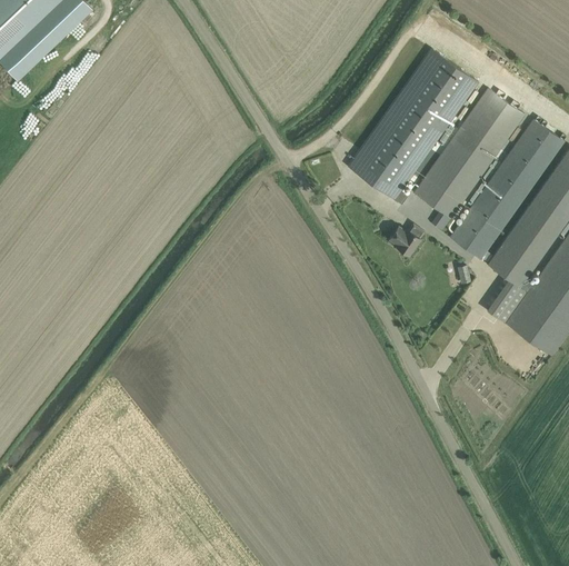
[(0,0),(0,63),(0,57),(42,18),(60,0),(0,0)]
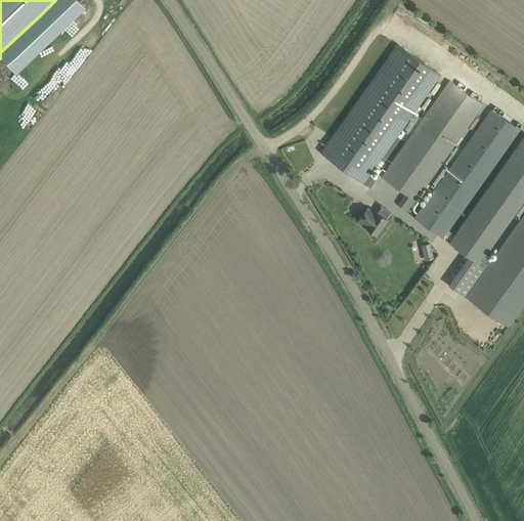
[(398,46),(321,156),(362,185),(369,190),(376,182),(367,178),(440,77),(398,46)]
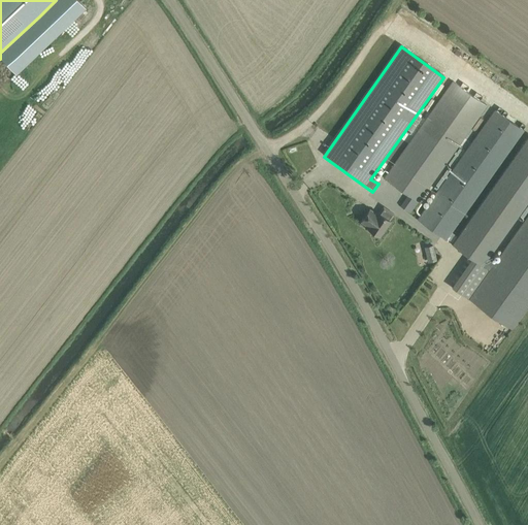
[(386,182),(420,204),(458,151),(486,107),(453,84),(424,127),(386,182)]
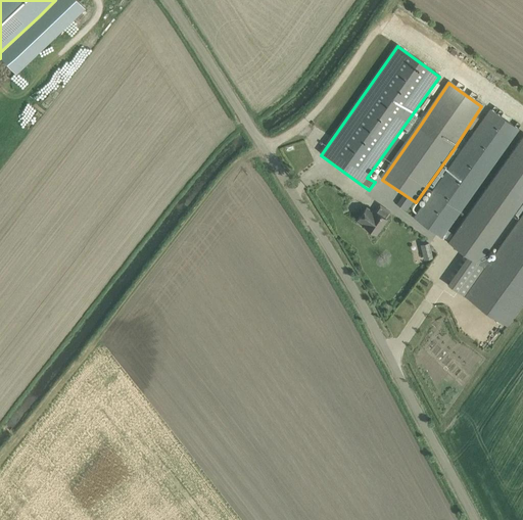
[(414,221),(441,240),(518,131),(490,111),(414,221)]
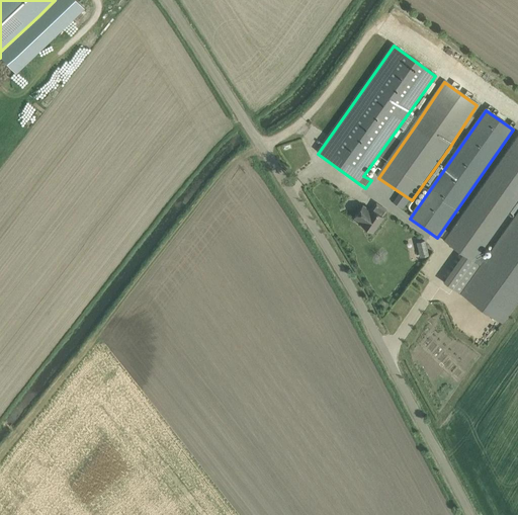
[(517,138),(444,242),(473,263),(479,256),(517,200),(517,138)]
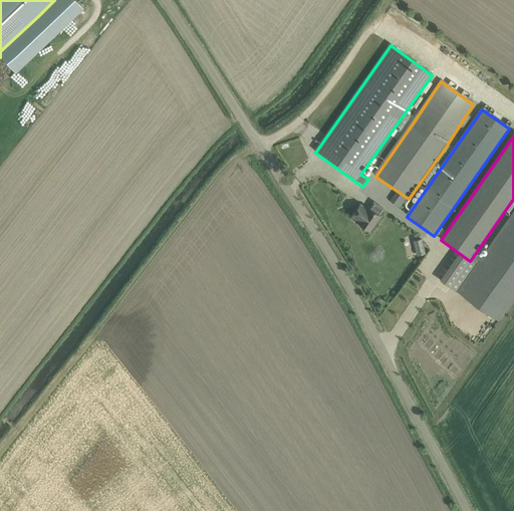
[(383,211),(373,203),(369,210),(368,209),(367,210),(360,206),(351,218),(358,223),(357,224),(369,233),(380,217),(379,217),(383,211)]
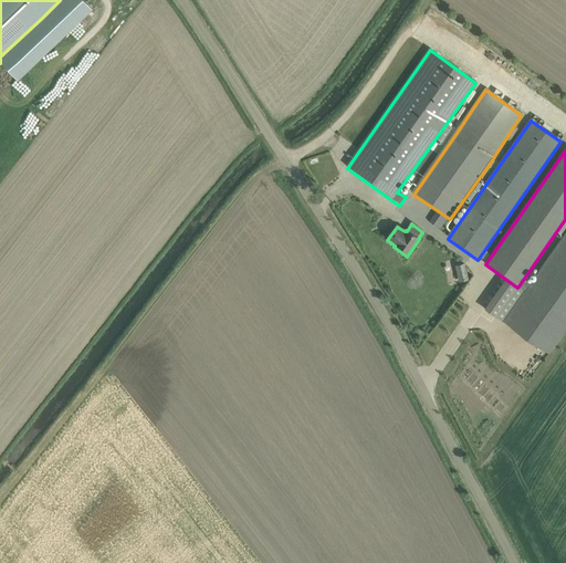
[(525,293),(503,323),(548,355),(565,330),(565,235),(531,285),(523,280),(517,288),(525,293)]
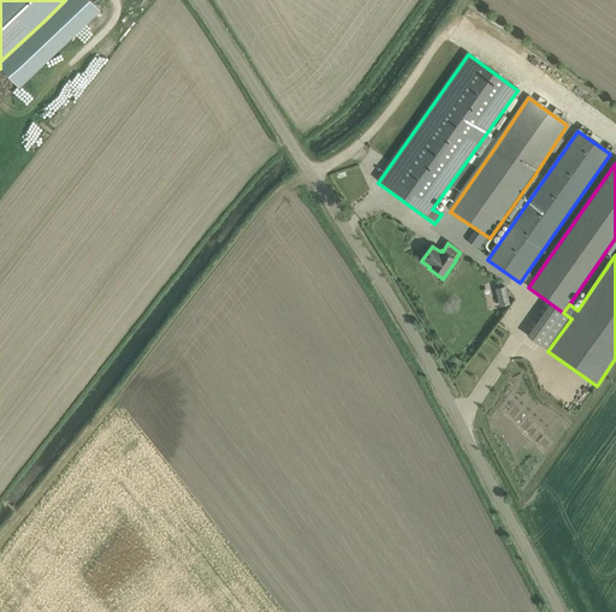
[(497,291),(502,307),(509,306),(505,289),(497,291)]
